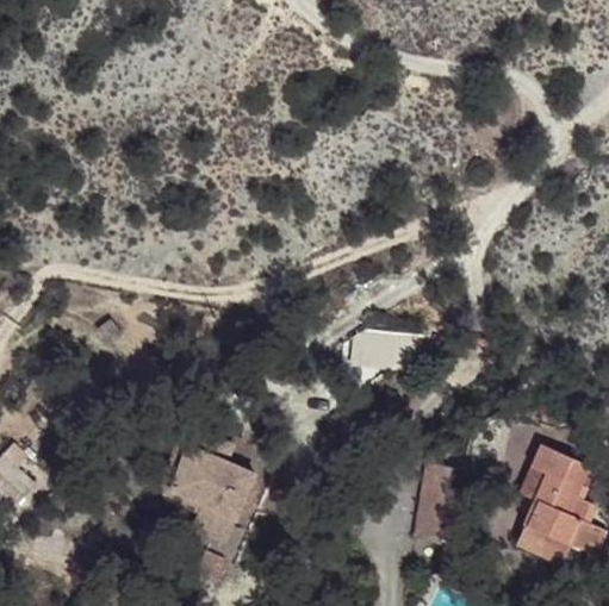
[(411,362),(409,333),(367,337),(371,366),(411,362)]
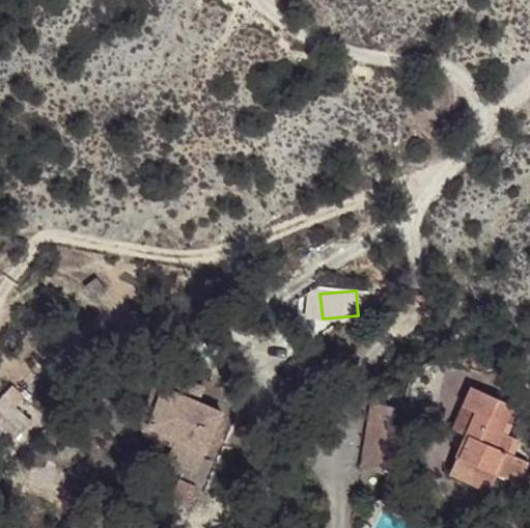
[(179,400),(151,390),(133,437),(186,456),(167,505),(195,516),(240,401),(187,381),(179,400)]
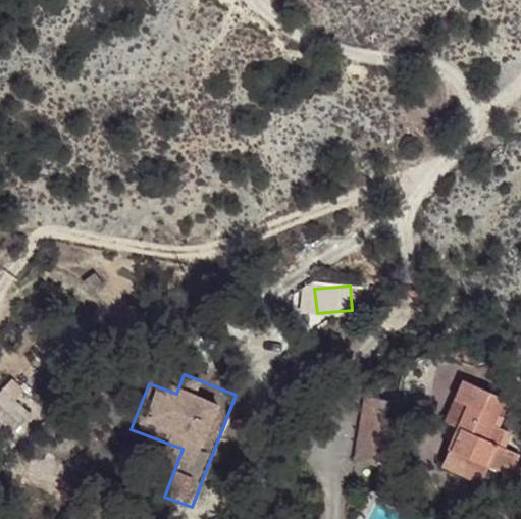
[(503,398),(461,379),(444,419),(457,424),(438,465),(482,483),(489,467),(512,476),(520,458),(520,456),(504,448),(511,433),(491,424),(503,398)]
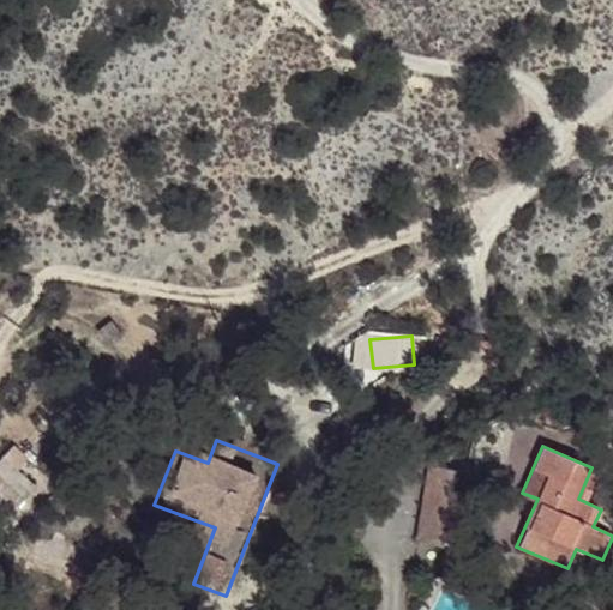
[(0,496),(13,512),(42,487),(11,452),(0,460),(0,496)]
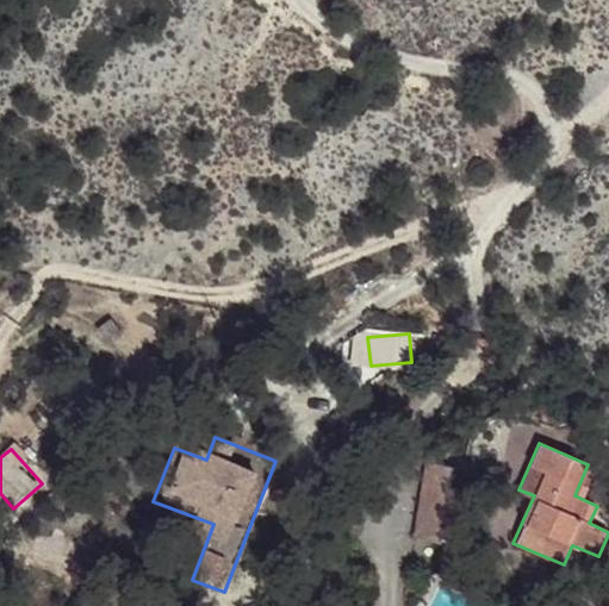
[(453,469),(424,464),(412,539),(442,543),(453,469)]
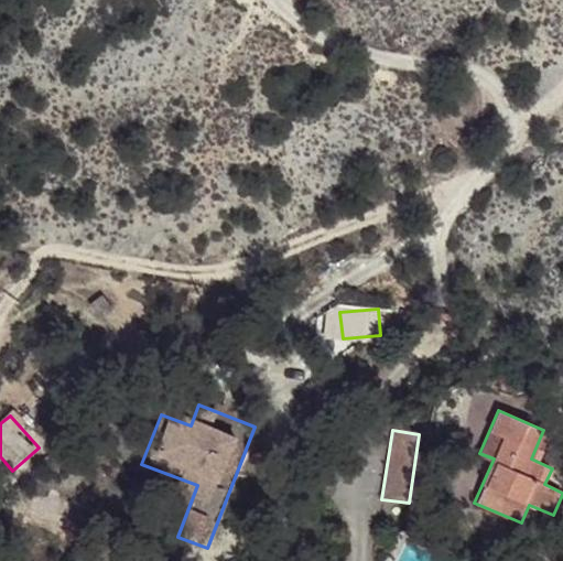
All buildings are outlined.
